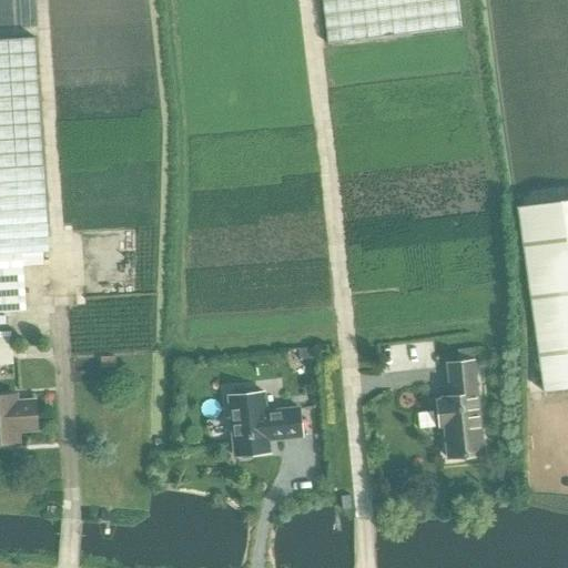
[(322,0),(327,46),(460,29),(456,0),(322,0)]
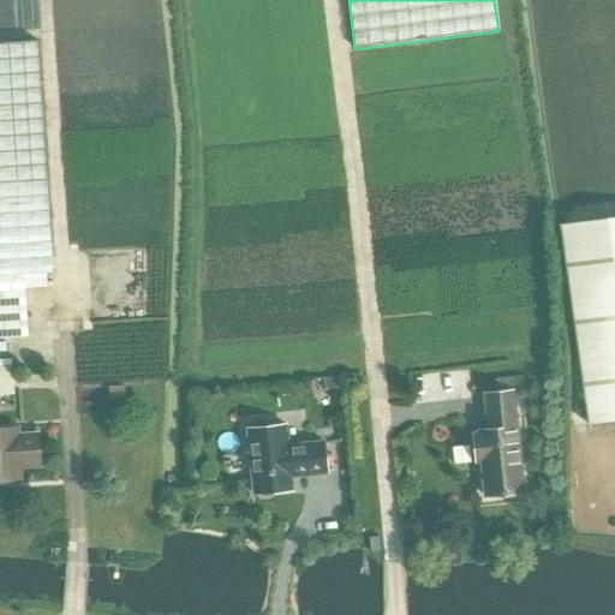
[(0,274),(24,273),(24,275),(45,274),(52,273),(37,41),(0,43),(0,274)]
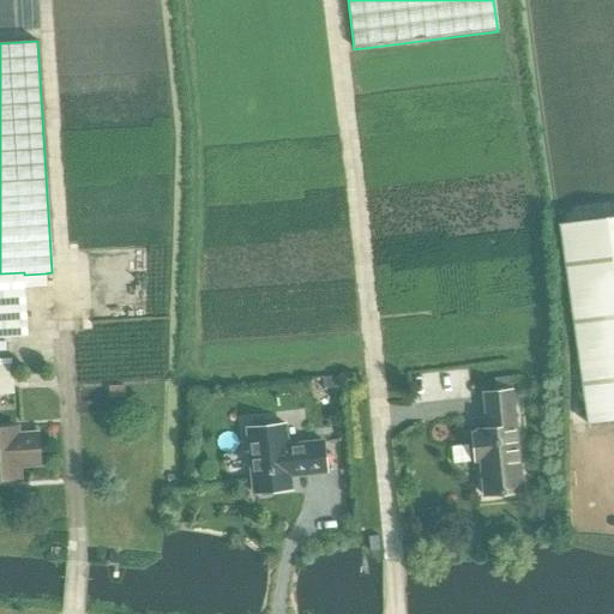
[(613,215),(558,224),(587,425),(613,420),(613,215)]
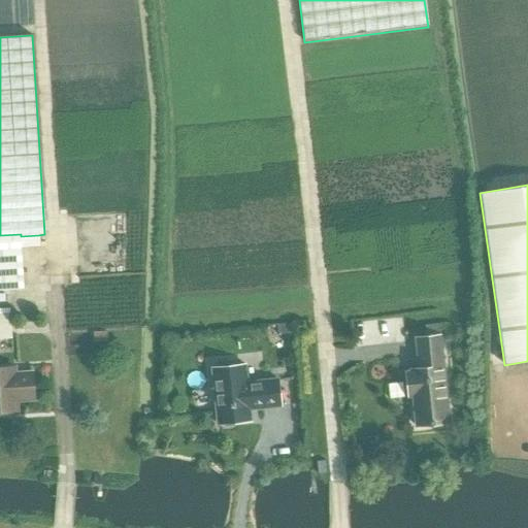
[(21,234),(0,235),(0,291),(24,290),(21,246),(21,236),(21,234)]
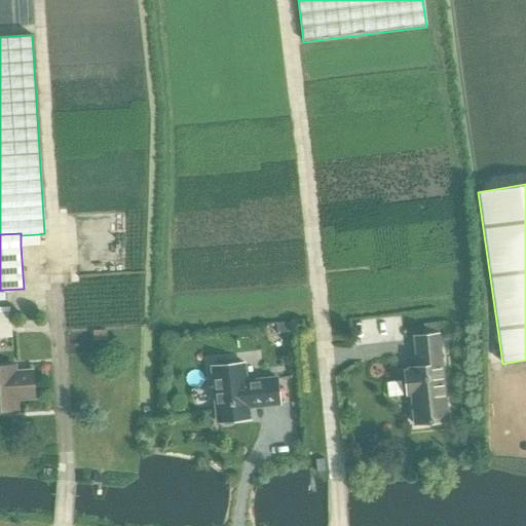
[(0,338),(11,338),(10,307),(0,307),(0,338)]
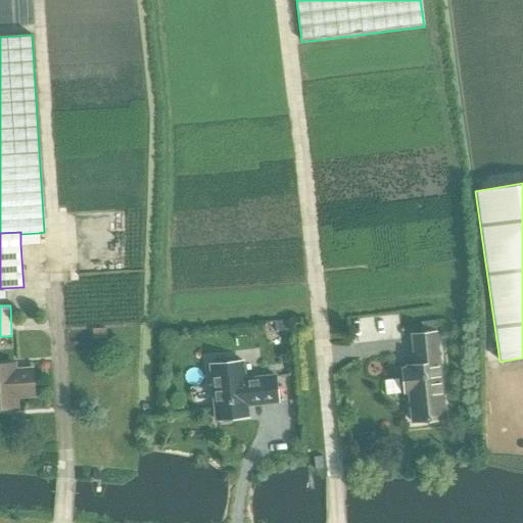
[(263,323),(264,332),(277,331),(276,322),(263,323)]
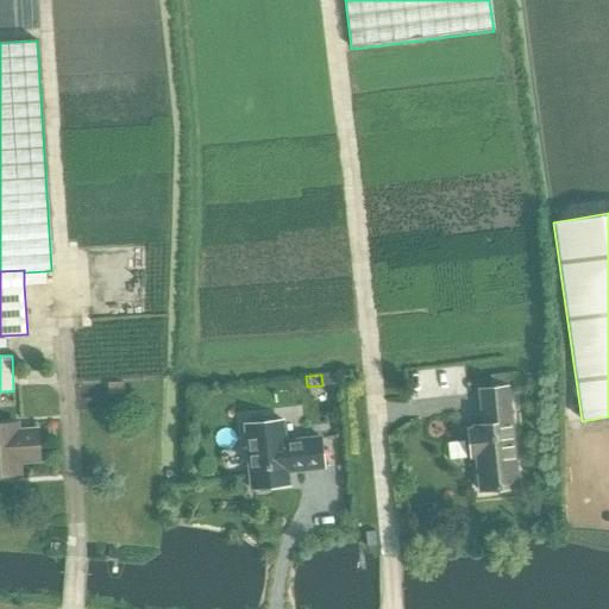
[(107,384),(107,395),(123,394),(123,383),(107,384)]
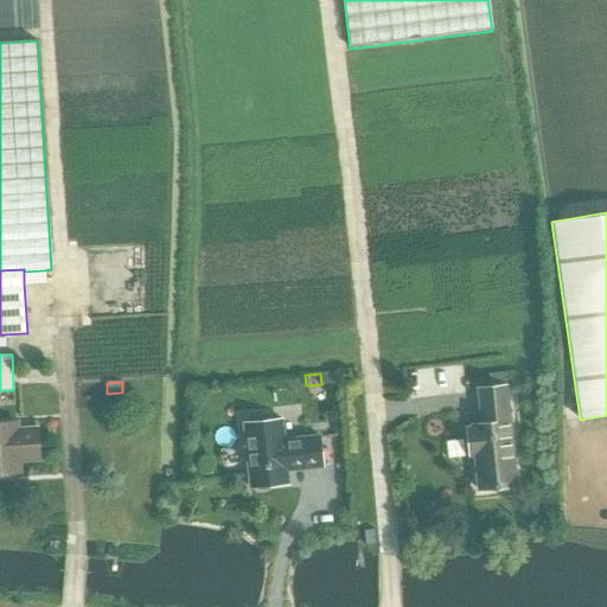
[(478,389),(481,425),(471,426),(471,428),(466,428),(470,457),(474,457),(478,490),(516,486),(505,385),(478,389)]
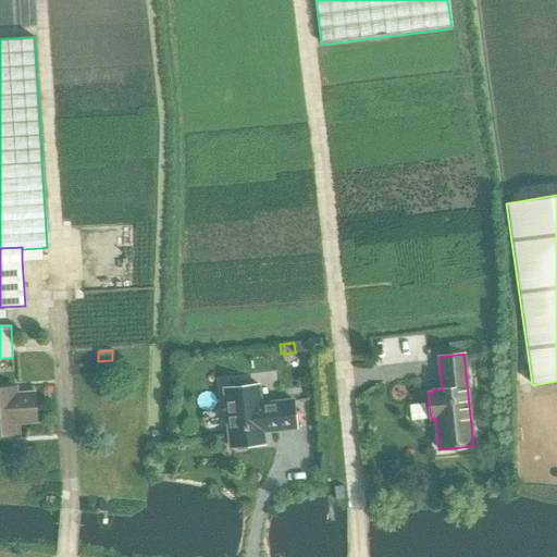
[(260,404),(259,385),(223,388),(229,447),(234,447),(237,450),(246,449),(249,446),(264,444),(263,432),(296,429),(293,400),(260,404)]
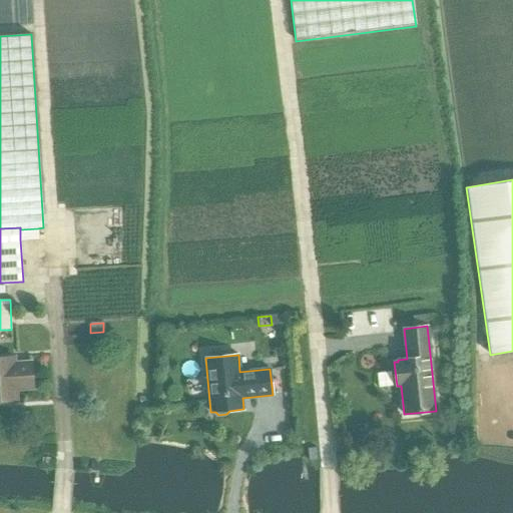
[(0,359),(0,402),(14,401),(14,391),(30,390),(28,364),(12,365),(12,359),(0,359)]
